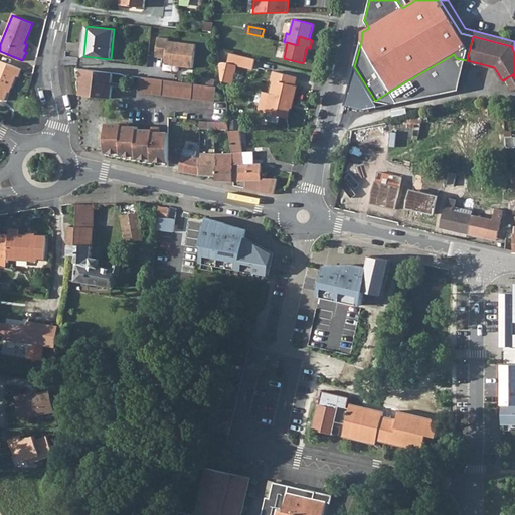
[(169,39),(158,37),(156,53),(166,54),(165,63),(182,65),(182,66),(193,68),(196,44),(168,41),(169,39)]
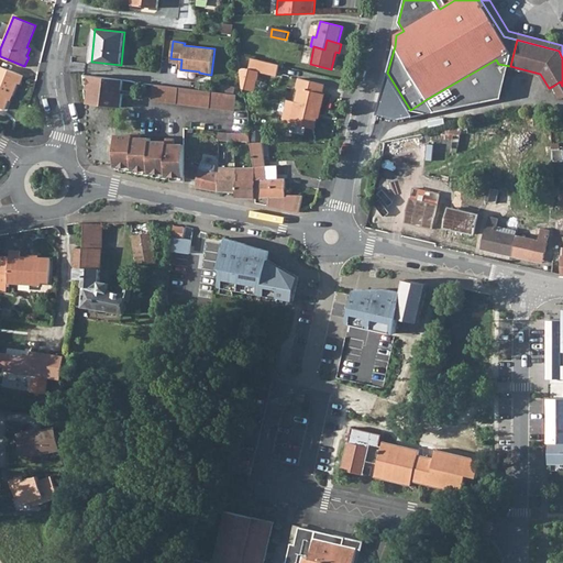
[(250,69),(276,76),(279,65),(252,58),(250,69)]
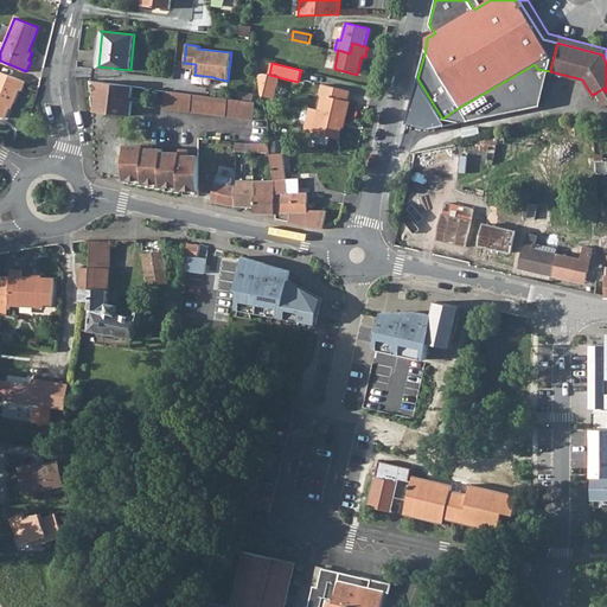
[(470,121),(541,107),(550,71),(537,69),(535,64),(460,107),(442,119),(461,122),(470,121)]
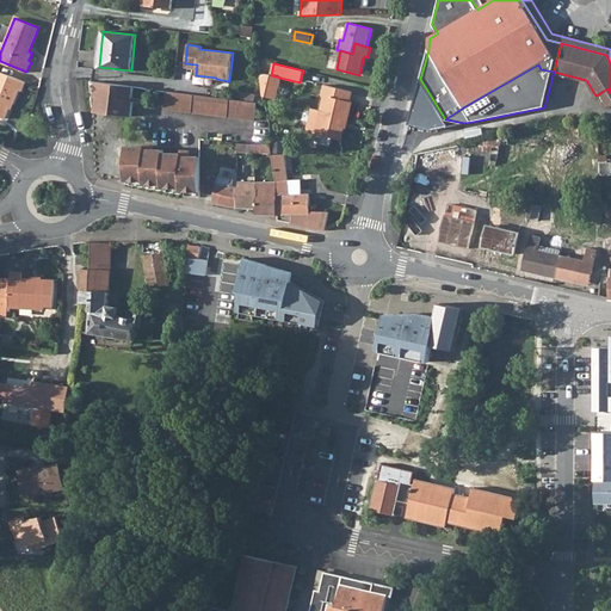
[(26,82),(0,72),(0,116),(6,119),(10,109),(12,103),(14,104),(19,90),(23,91),(26,82)]
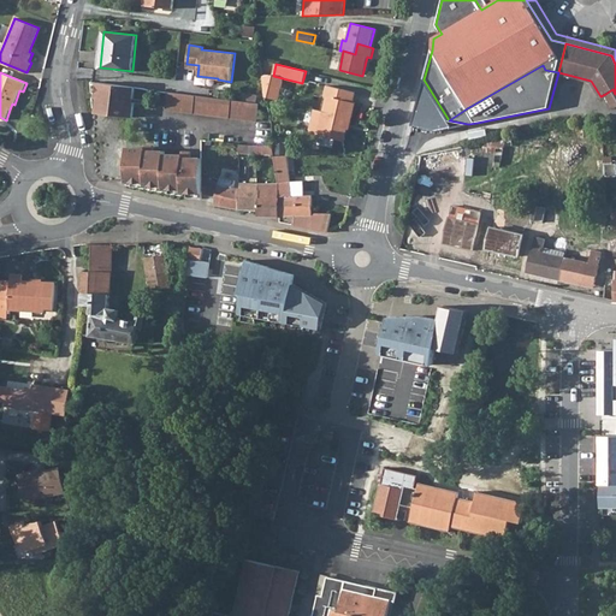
[(99,99),(96,113),(114,116),(128,117),(132,118),(135,102),(132,102),(135,87),(98,82),(95,98),(99,99)]
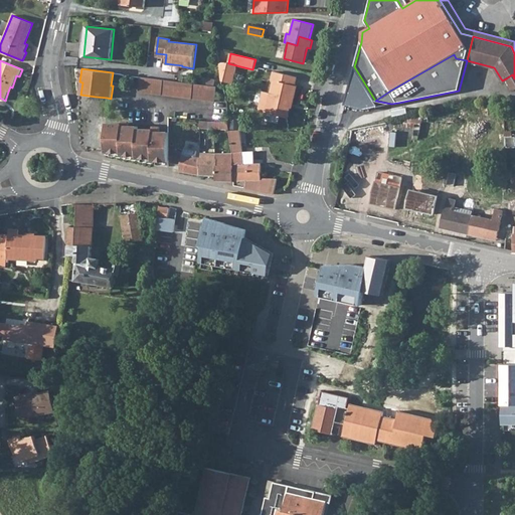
[(295,86),(297,76),(274,71),(272,79),(274,80),(271,93),(265,92),(261,111),(288,118),(290,107),(288,107),(289,102),(293,103),(297,86),(295,86)]
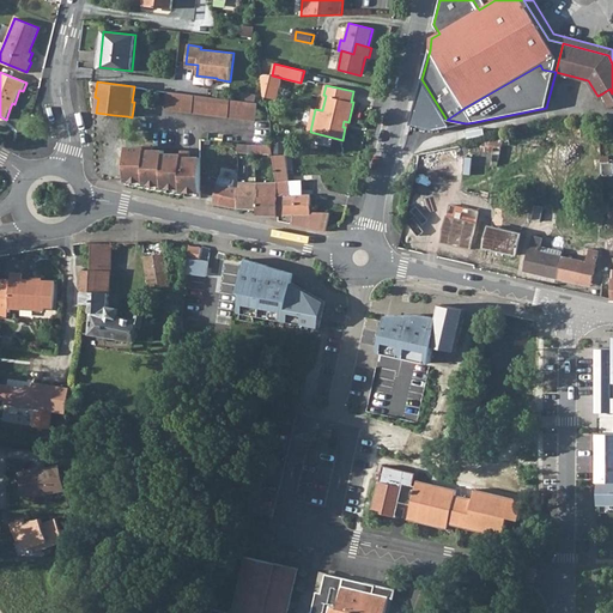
[(612,93),(610,89),(602,93),(611,108),(612,107),(612,93)]
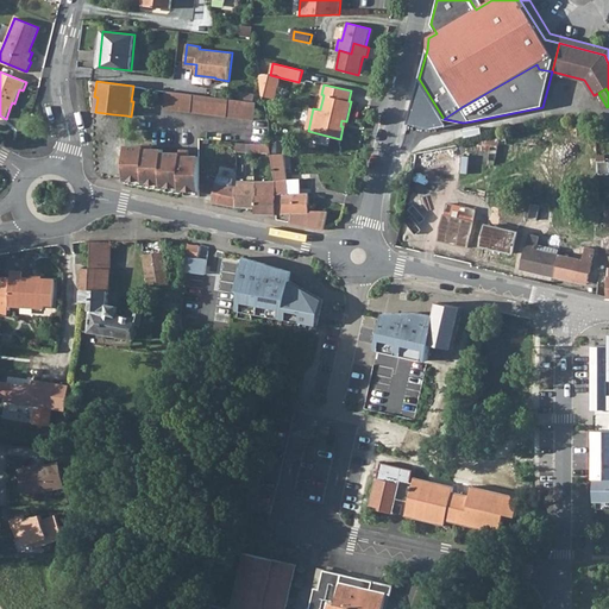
[(245,101),(165,90),(164,108),(253,120),(256,102),(253,102),(245,101)]
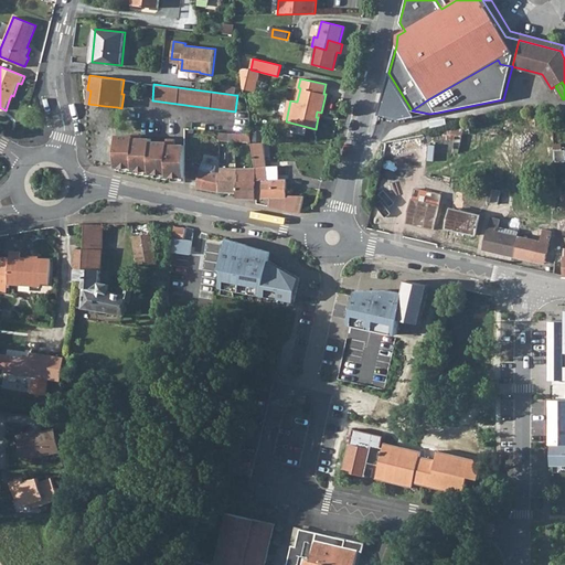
[(92,163),(116,164),(116,135),(117,113),(117,107),(105,106),(88,104),(87,138),(87,156),(92,163)]
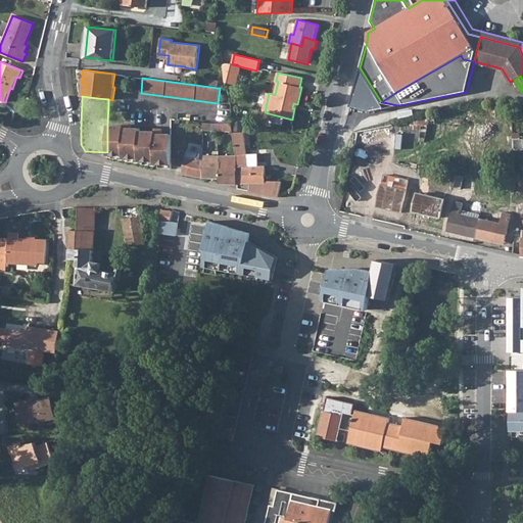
[(429,125),(431,116),(411,121),(412,129),(422,130),(421,137),(426,138),(429,125)]
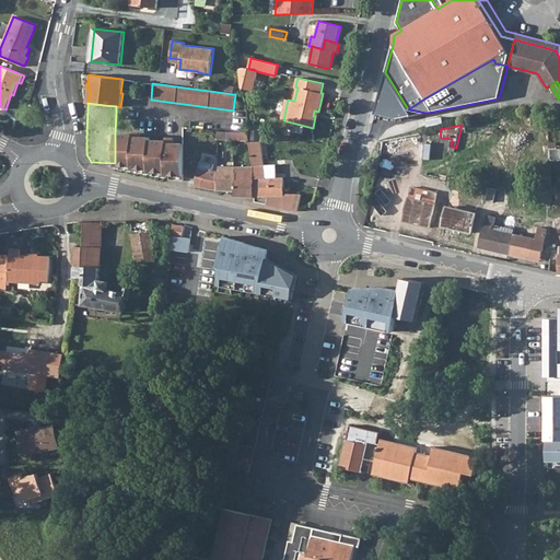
[(525,151),(520,150),(523,132),(505,129),(500,155),(523,161),(525,151)]
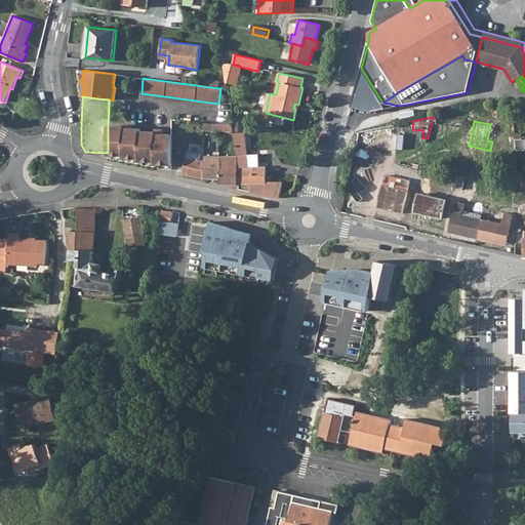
[(125,126),(108,125),(108,153),(108,155),(123,156),(123,158),(139,159),(139,161),(156,162),(156,164),(172,165),(173,134),(157,134),(157,131),(142,131),(142,128),(125,128),(125,126)]
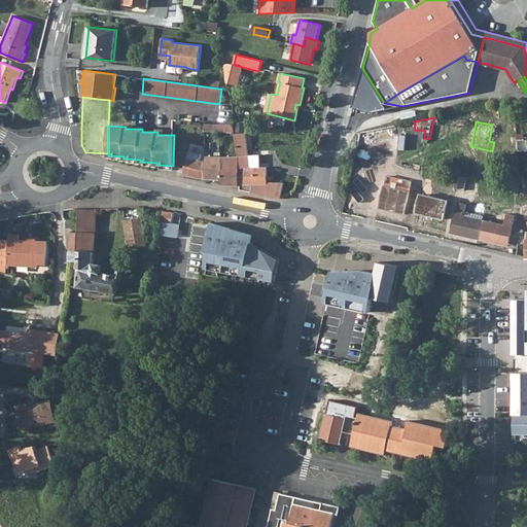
[(396,126),(361,133),(359,143),(366,145),(374,144),(374,141),(398,136),(396,126)]
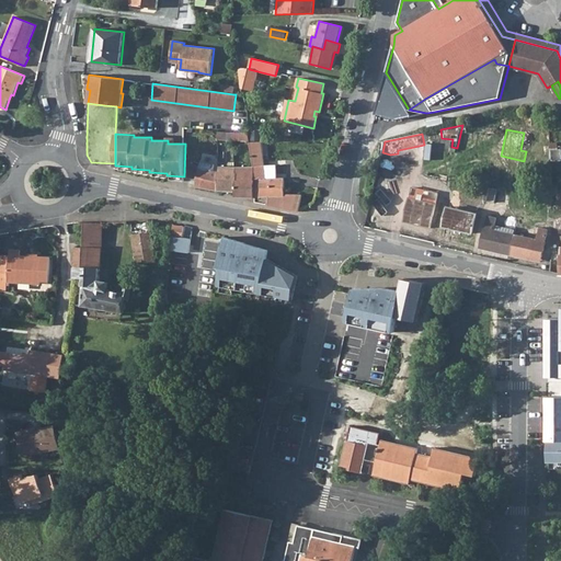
[(236,167),(232,139),(218,139),(219,167),(236,167)]
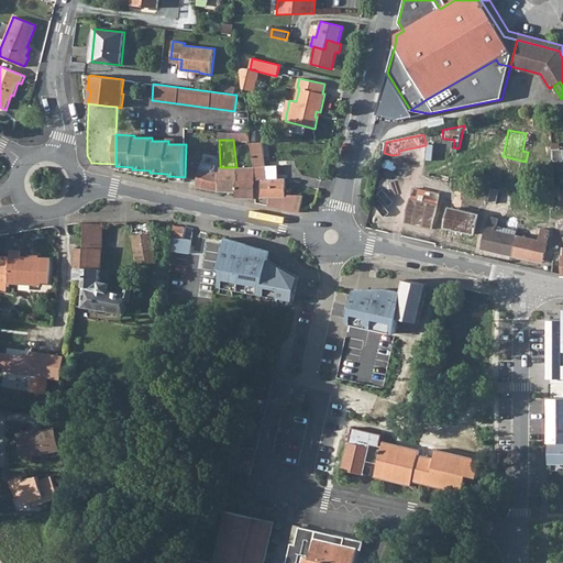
[(236,167),(255,167),(251,142),(251,141),(233,140),(236,167)]
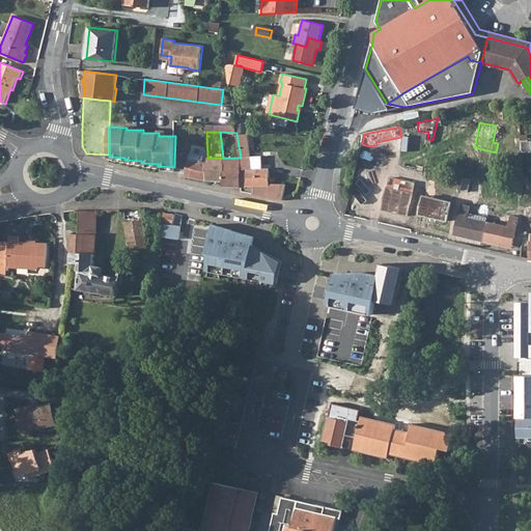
[(241,158),(250,157),(248,134),(236,134),(241,158)]
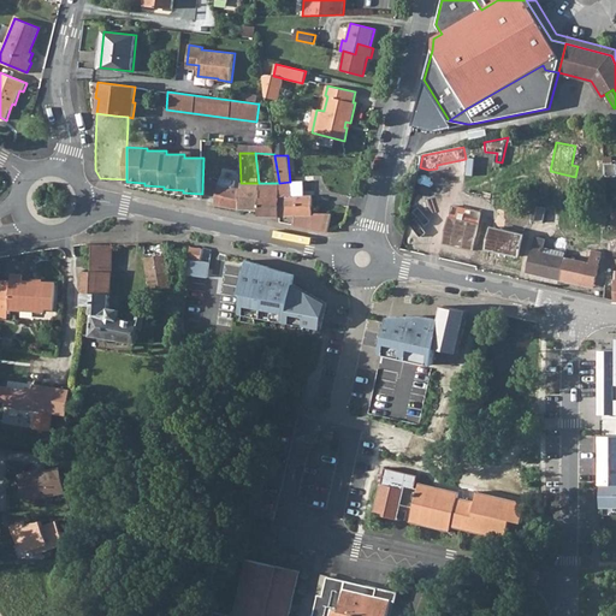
[(604,166),(604,177),(610,177),(615,176),(615,163),(614,164),(614,158),(604,158),(604,160),(604,166)]
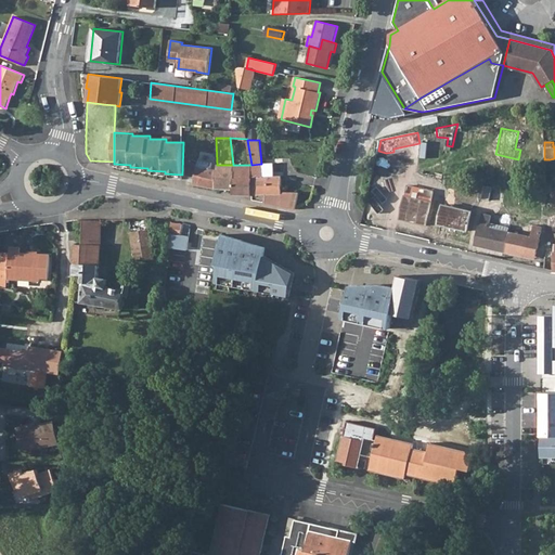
[(216,189),(217,170),(210,169),(211,162),(199,159),(198,164),(188,162),(184,175),(194,177),(193,184),(202,186),(216,189)]
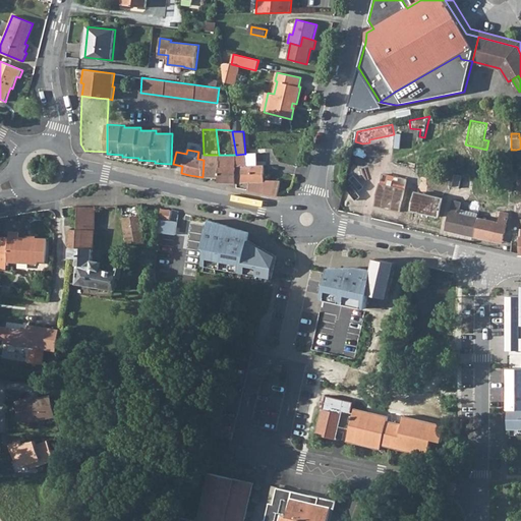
[(247,166),(256,166),(256,153),(245,154),(247,166)]
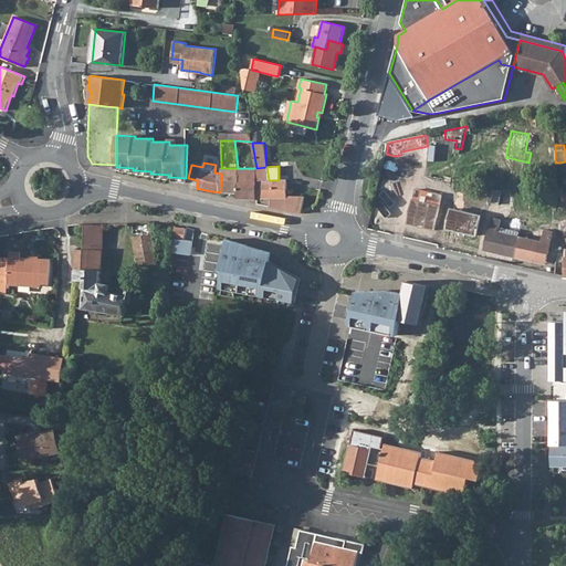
[(280,209),(302,213),(305,197),(287,196),(286,179),(279,180),(269,180),(266,167),(257,168),(257,199),(271,198),(271,207),(280,209)]
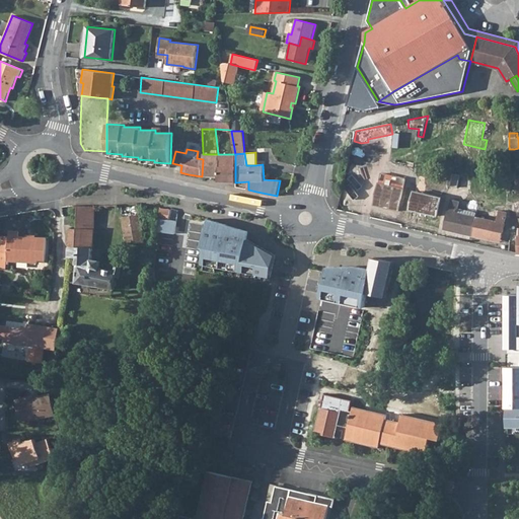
[(218,177),(218,154),(203,154),(203,159),(202,176),(212,177),(217,177),(218,177)]
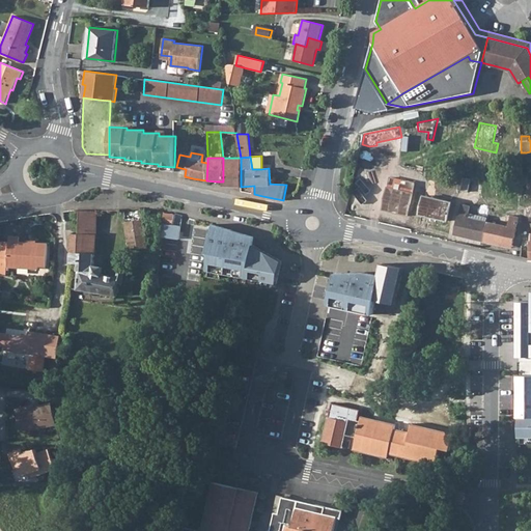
[(222,182),(223,186),(233,186),(241,187),(241,158),(223,158),(223,182),(222,182)]
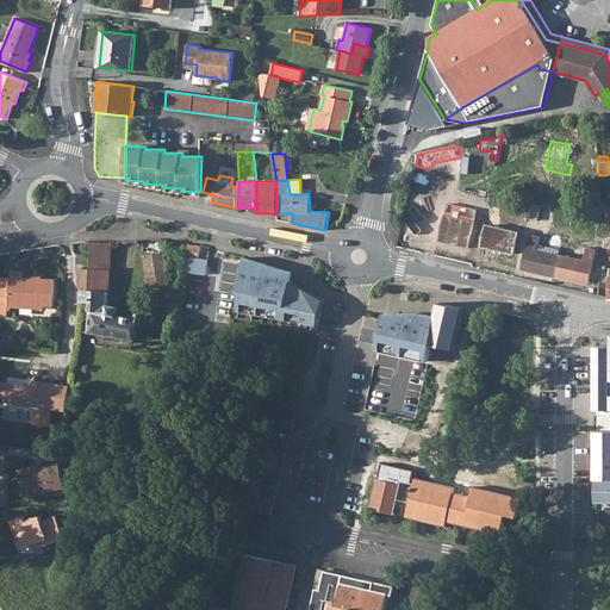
[(446,215),(474,222),(478,210),(448,204),(446,215)]
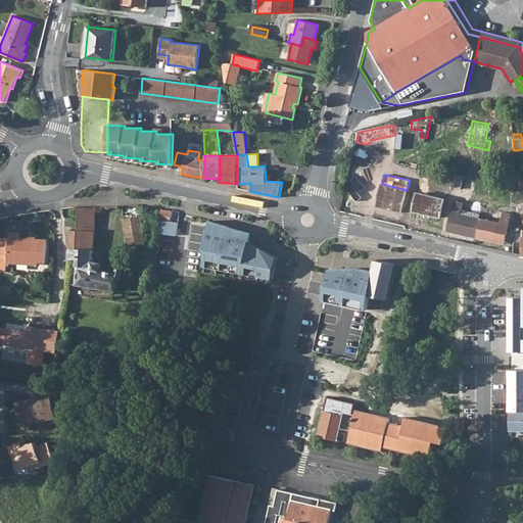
[(457,175),(454,187),(462,189),(464,177),(457,175)]
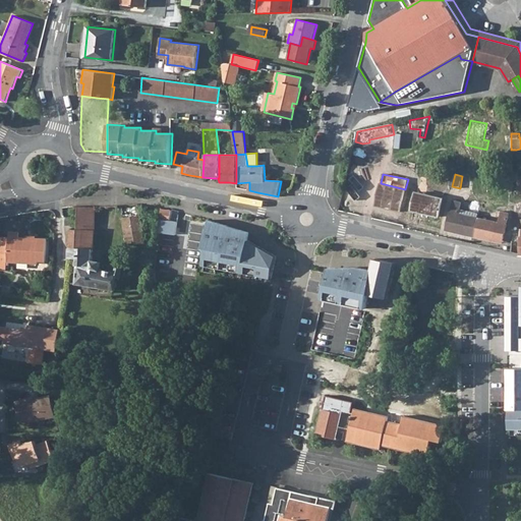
[(381,183),(378,194),(375,206),(400,212),(403,200),(405,189),(381,183)]
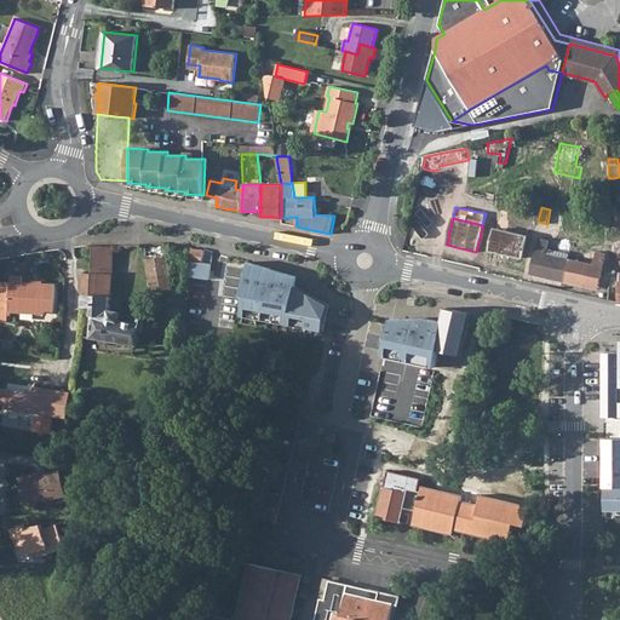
[(522,258),(527,236),(495,229),(489,251),(522,258)]
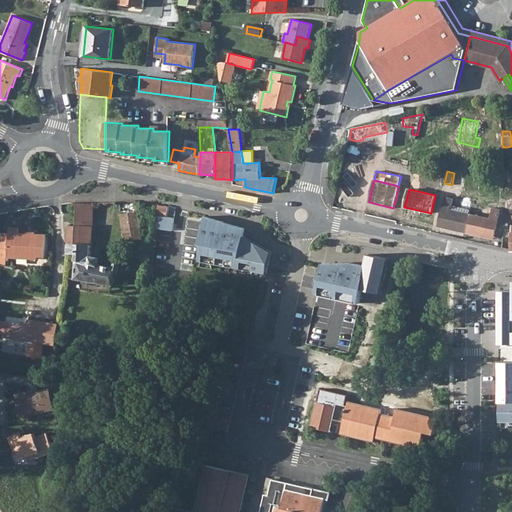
[(451,209),(454,198),(446,196),(443,208),(439,222),(450,225),(449,228),(466,232),(468,223),(470,214),(451,209)]
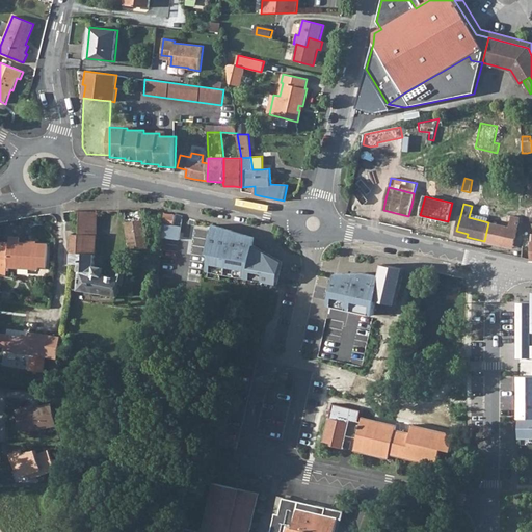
[(79,234),(97,235),(97,212),(80,210),(79,234)]
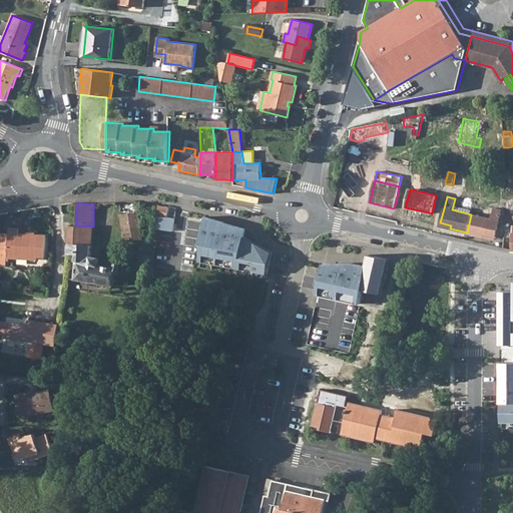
[(168,207),(158,205),(157,214),(167,216),(168,207)]
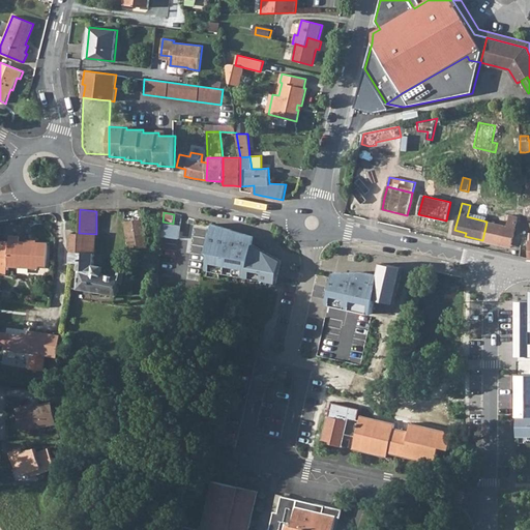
[(500,244),(501,241),(511,243),(516,228),(518,216),(510,215),(507,227),(487,222),(484,231),(482,240),(500,244)]
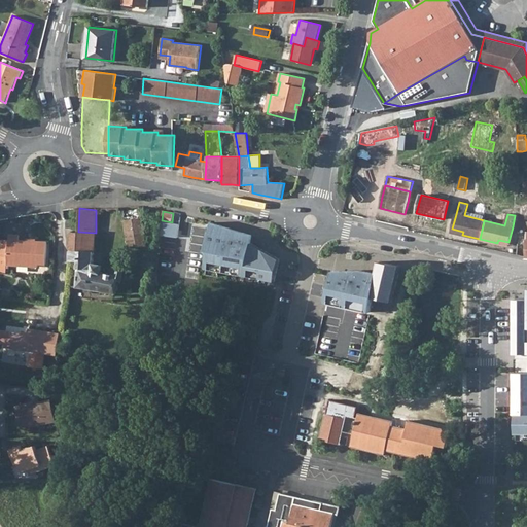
[(145,238),(143,229),(142,217),(124,220),(128,248),(145,246),(145,238)]
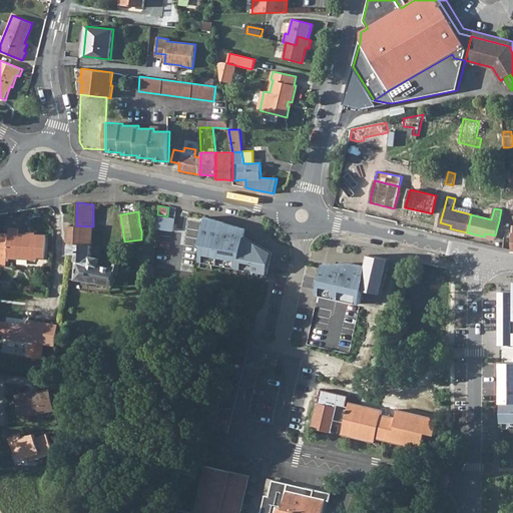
[(270,276),(274,253),(246,239),(248,230),(204,218),(196,263),(270,276)]
